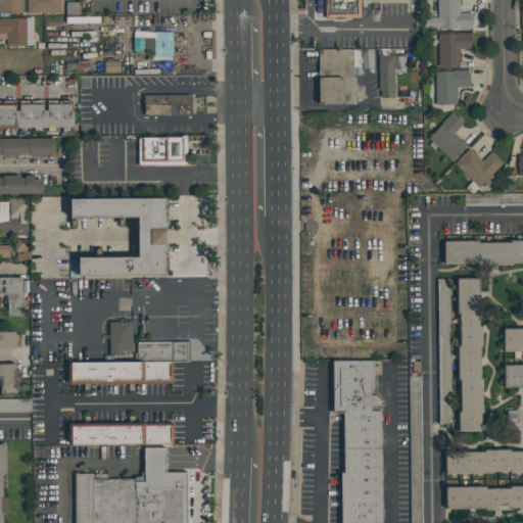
[(0,0),(22,0),(22,13),(0,13),(0,0)]
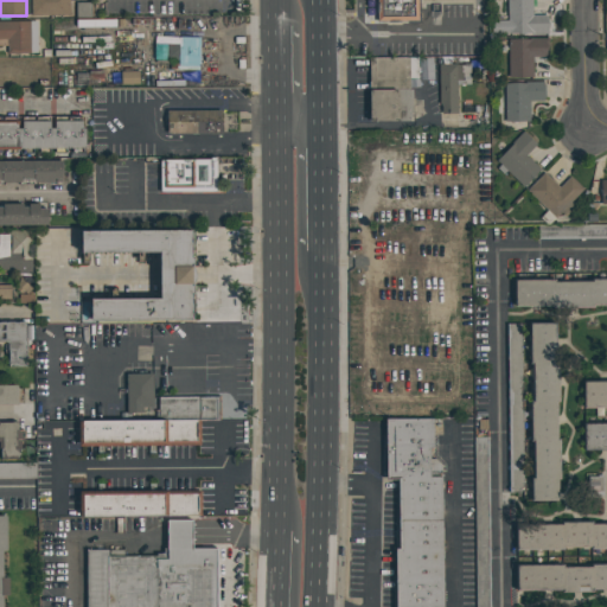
[(31,0),(70,0),(70,16),(31,16),(31,0)]
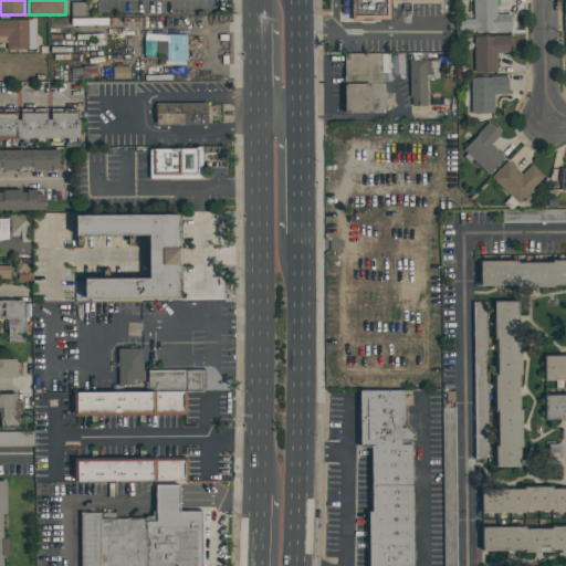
[(350,0),(390,0),(390,20),(350,20),(350,0)]
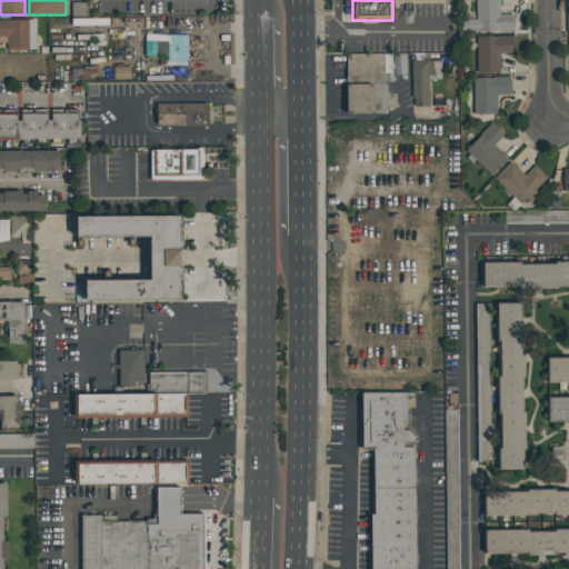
[(476,0),(499,0),(499,15),(512,15),(513,19),(515,19),(515,25),(513,25),(513,30),(512,30),(512,32),(497,32),(497,31),(490,31),(490,32),(485,32),(485,31),(476,31),(461,31),(461,19),(476,19),(476,0)]
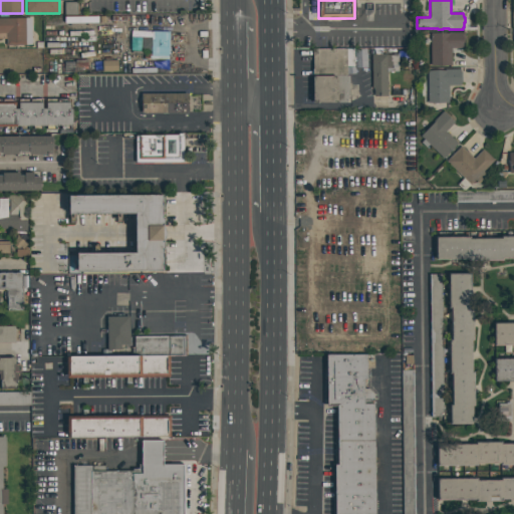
[(64,2),(76,2),(77,15),(64,15),(64,2)]
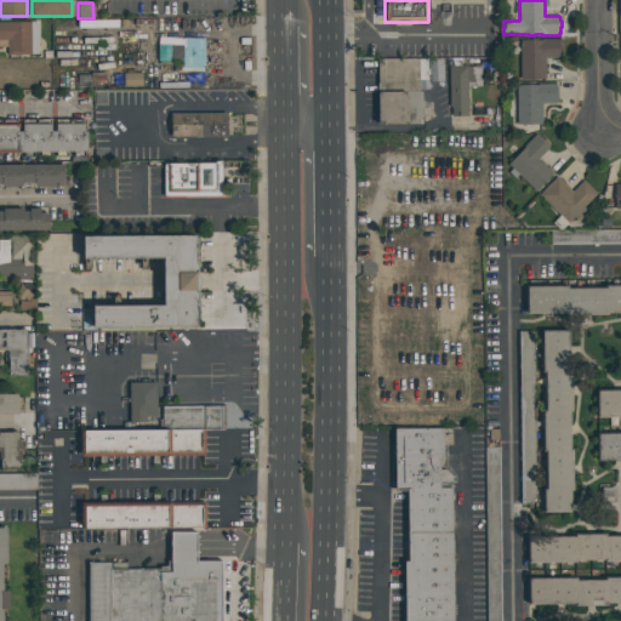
[(7,55),(7,46),(0,46),(0,22),(38,22),(38,53),(30,53),(30,55),(7,55)]
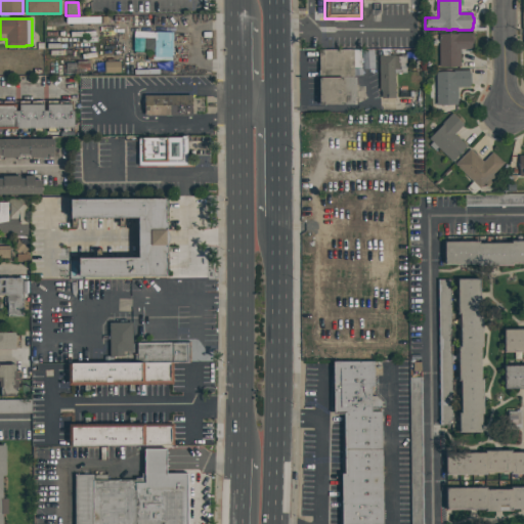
[(172,60),(153,60),(153,59),(146,59),(146,55),(134,54),(134,51),(133,51),(134,32),(156,32),(172,33),(172,60)]
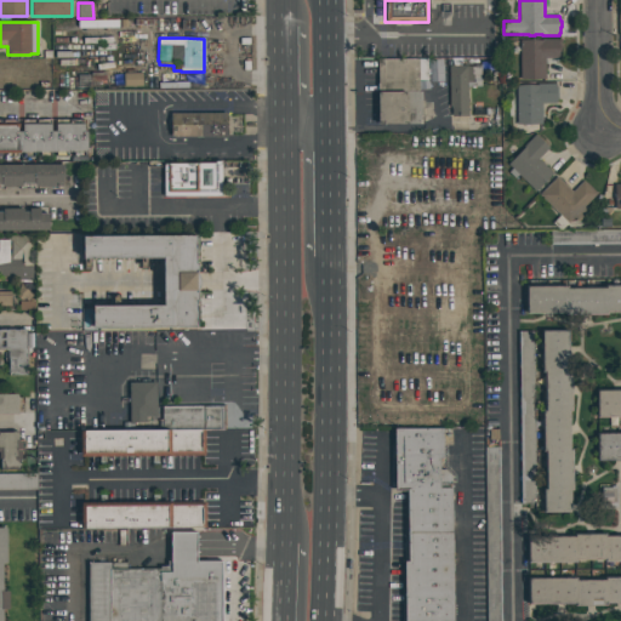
[(519,40),(560,39),(562,58),(545,58),(545,79),(520,79),(519,40)]
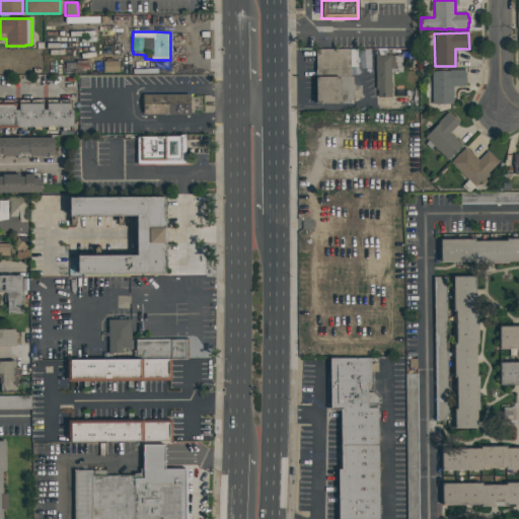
[(314,50),(348,49),(357,49),(358,67),(359,67),(359,75),(352,75),(353,103),(315,103),(314,50)]
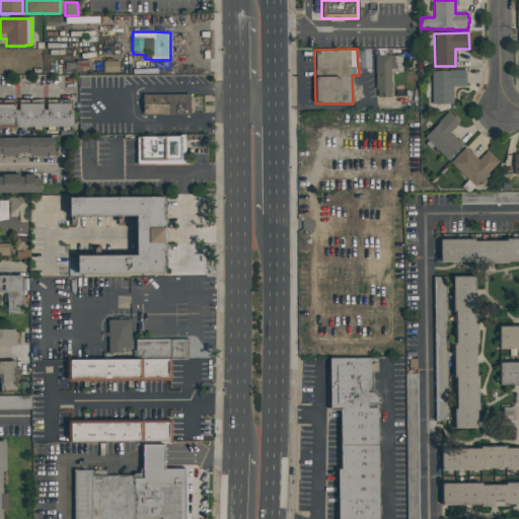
[(370,68),(359,69),(358,50),(369,49),(370,68)]
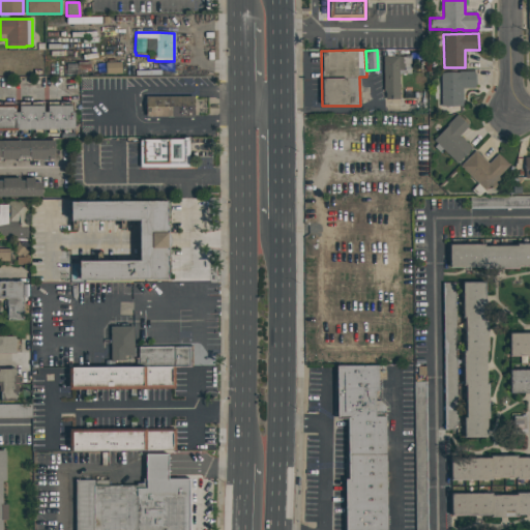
[(383,56),(399,56),(404,56),(404,57),(410,57),(411,74),(399,75),(400,99),(385,99),(385,91),(383,91),(383,56)]
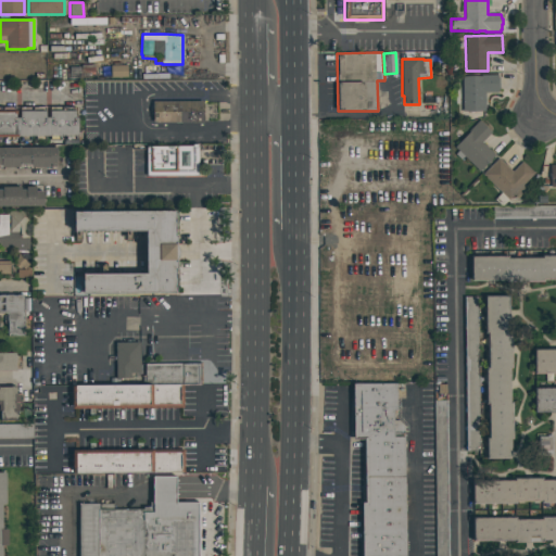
[(111,78),(111,65),(127,65),(127,77),(111,78)]
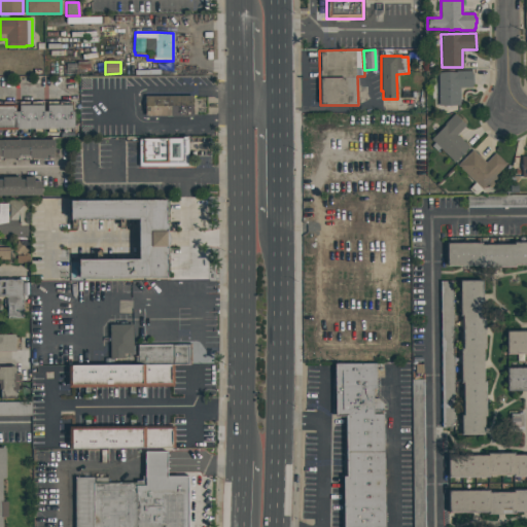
[(471,88),(459,88),(460,105),(438,105),(437,72),(456,72),(456,71),(471,71),(471,74),(472,74),(472,85),(471,85),(471,88)]
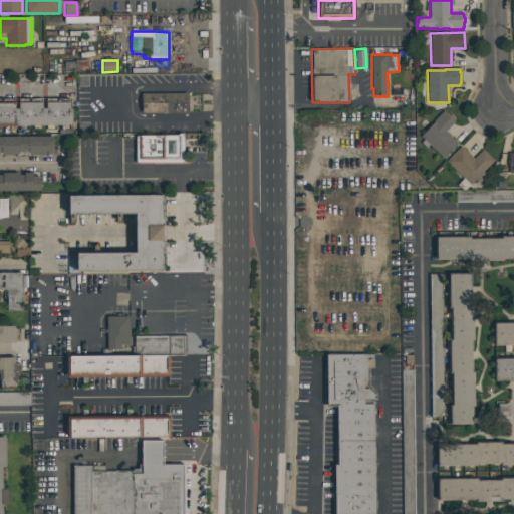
[(141,93),(188,93),(188,113),(141,113),(141,93)]
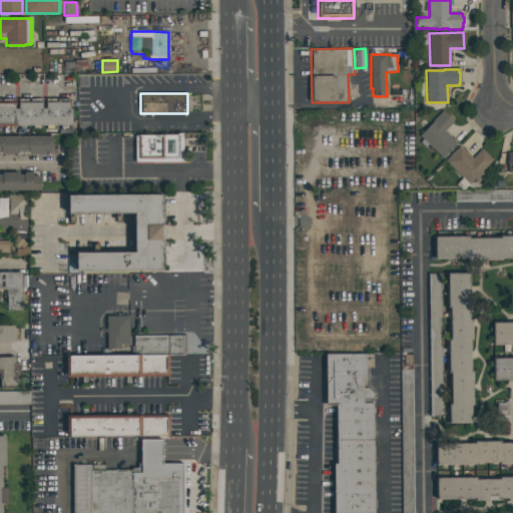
[(0,101),(15,101),(15,105),(15,108),(18,108),(18,102),(42,102),(42,108),(46,108),(46,102),(69,102),(69,108),(72,108),(72,125),(0,125),(0,101)]
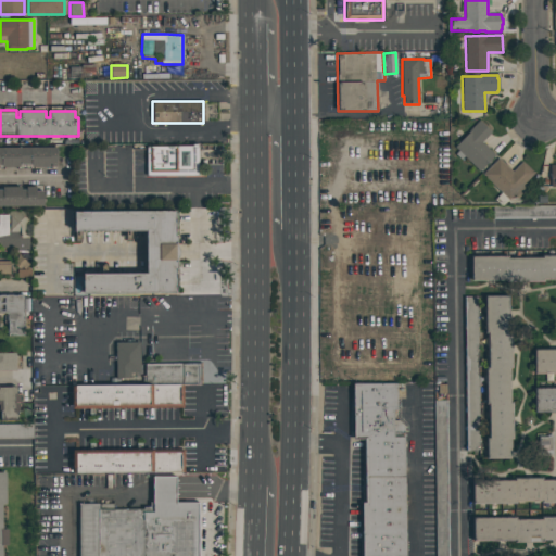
[(479,121),(491,133),(481,142),(495,155),(479,172),(454,148),(470,131),(469,130),(479,121)]
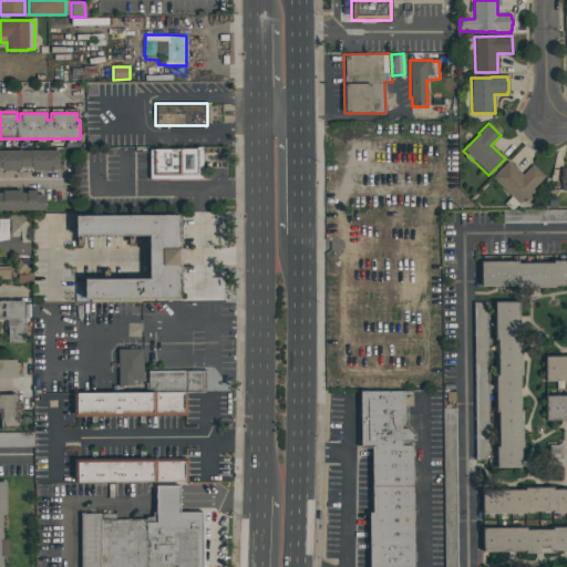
[(150,150),(196,148),(196,147),(202,147),(202,178),(150,179),(150,177),(148,177),(148,171),(150,171),(150,150)]
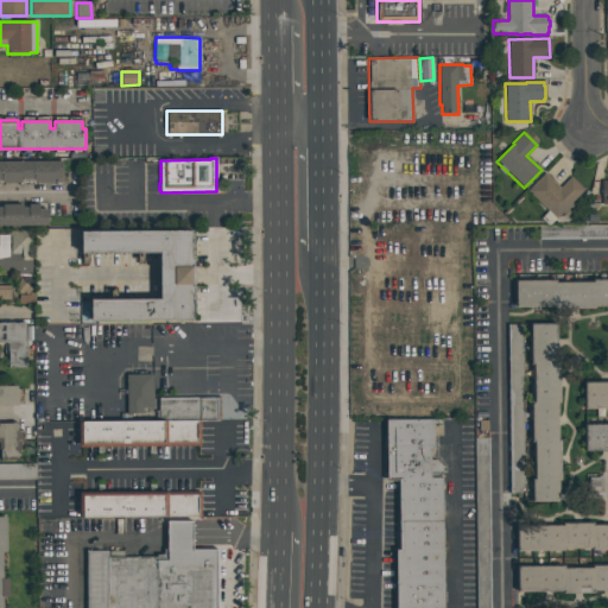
[(0,179),(0,160),(63,160),(63,173),(63,182),(56,183),(56,178),(55,178),(55,183),(35,183),(35,178),(21,179),(21,183),(1,183),(1,179),(0,179)]
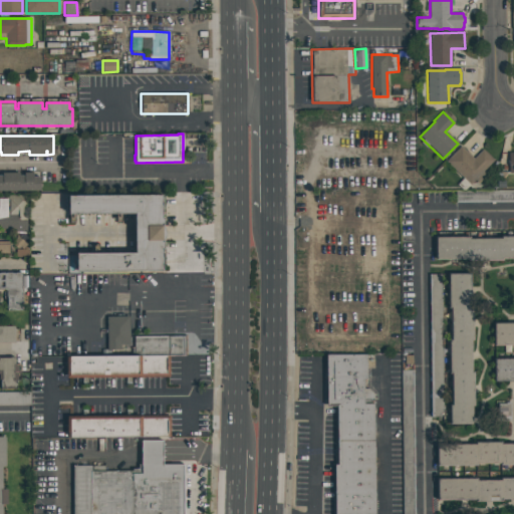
[(474,159),(483,150),(494,160),(482,172),(486,176),(479,184),(475,180),(465,190),(462,190),(457,185),(463,178),(459,175),(458,176),(454,172),(455,171),(446,161),(461,146),(474,159)]
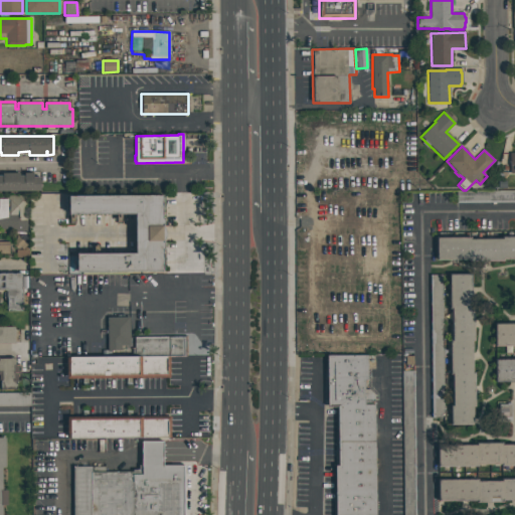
[(0,175),(2,175),(2,173),(19,173),(19,175),(24,175),(24,173),(33,173),(33,177),(40,177),(40,191),(0,191),(0,175)]
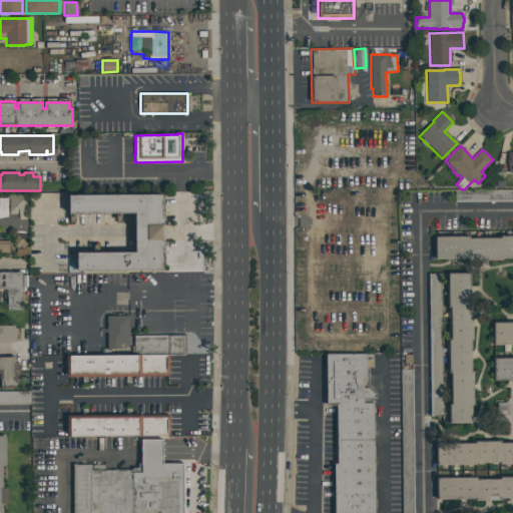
[(67,194),(163,193),(161,270),(76,272),(76,252),(135,252),(134,213),(68,212),(67,194)]
